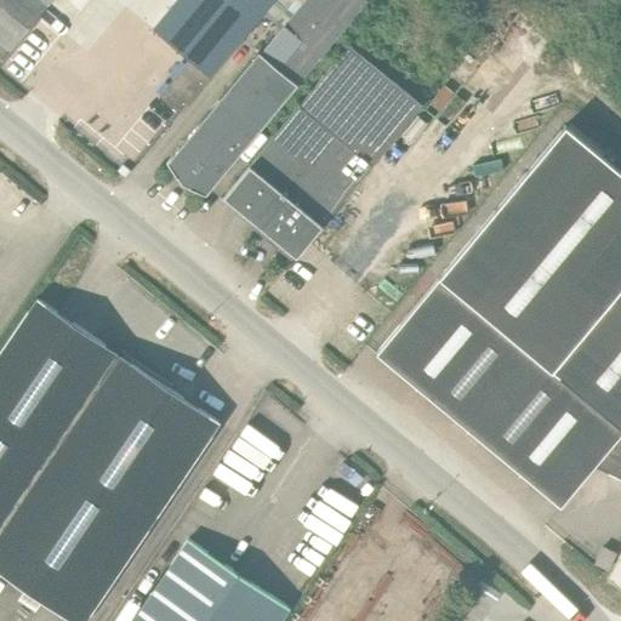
[(0,0),(0,62),(10,51),(12,49),(51,3),(52,0),(0,0)]
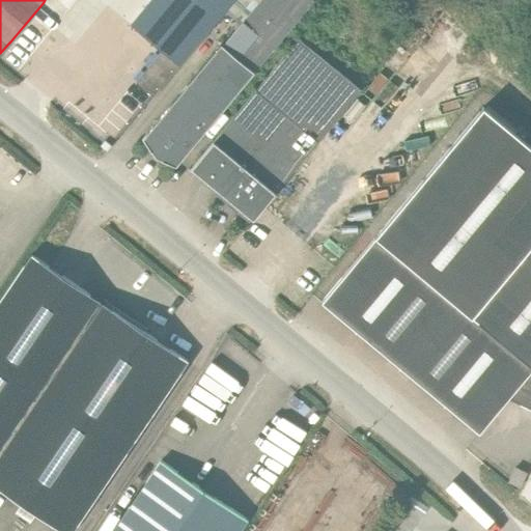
[(151,0),(131,25),(161,51),(135,83),(152,98),(232,0),(151,0)]
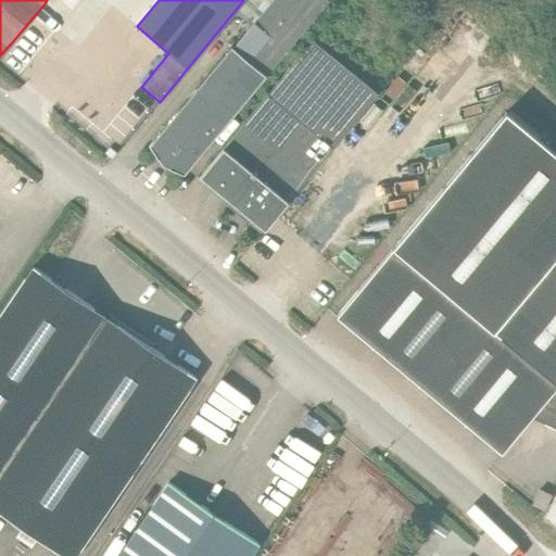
[(162,166),(182,175),(214,137),(329,0),(328,0),(273,0),(232,49),(231,48),(149,147),(162,166)]
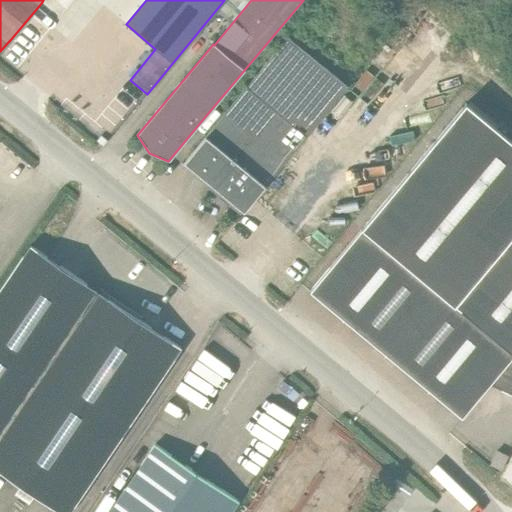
[(215,38),(231,19),(218,9),(203,27),(215,38)]
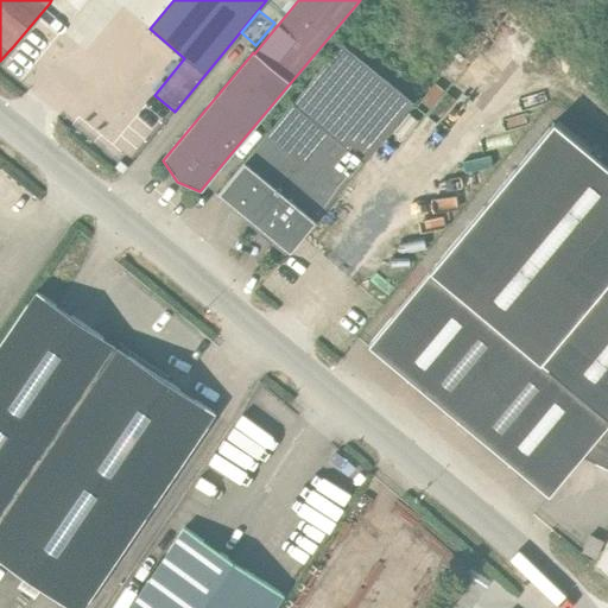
[(341,44),(215,197),(286,257),(413,105),(341,44)]
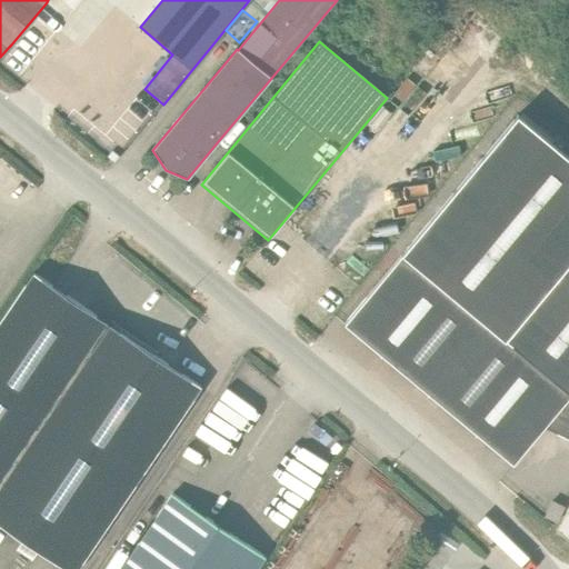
[(405,250),(342,325),(512,465),(543,427),(568,439),(568,158),(535,129),(530,133),(515,119),(406,250),(405,250)]
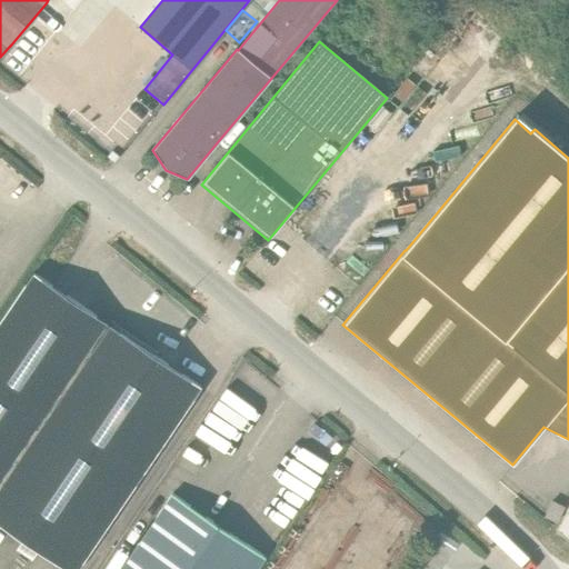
[(115,163),(119,158),(119,157),(112,152),(108,158),(115,163)]
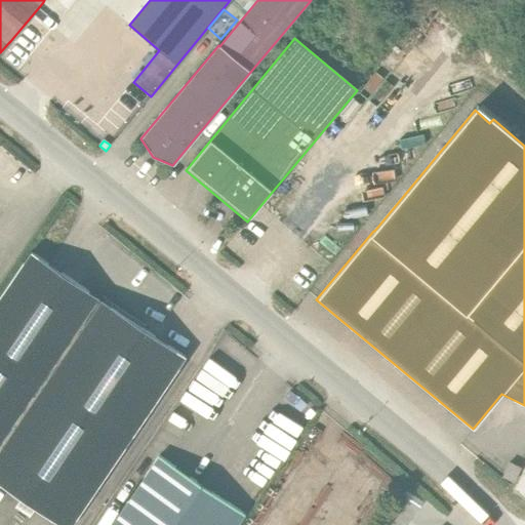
[(0,296),(0,451),(102,301),(30,252),(0,296)]
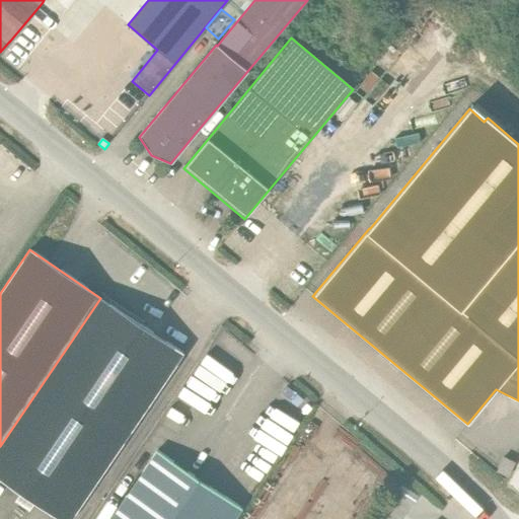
[(100,298),(0,446),(0,478),(59,518),(71,518),(183,354),(100,298)]
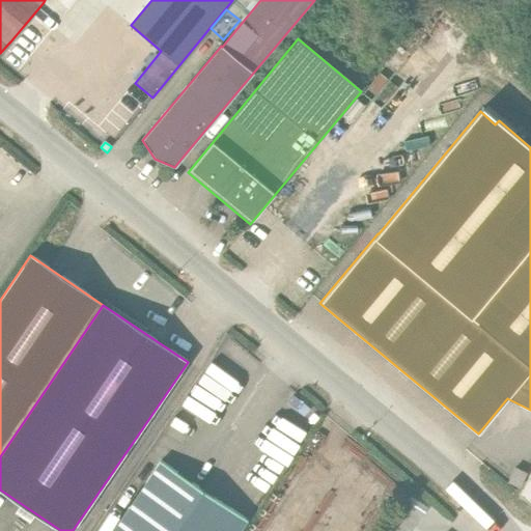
[(161,463),(114,530),(239,530),(246,521),(161,463)]
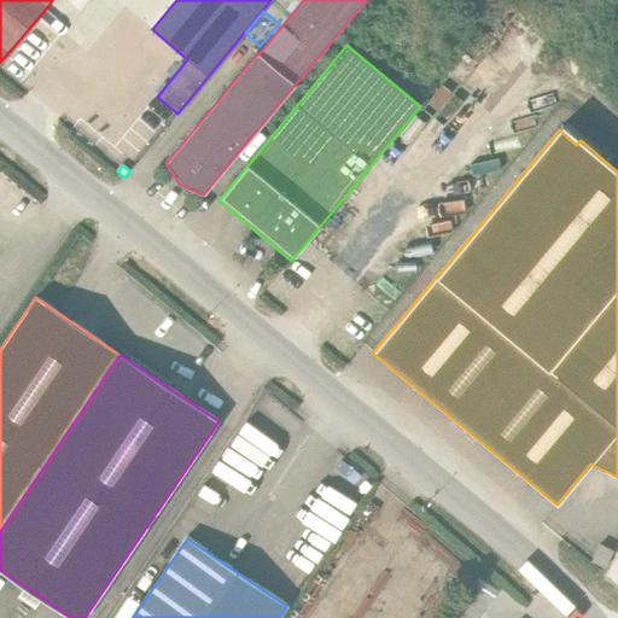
[(599,544),(592,561),(604,567),(612,551),(599,544)]
